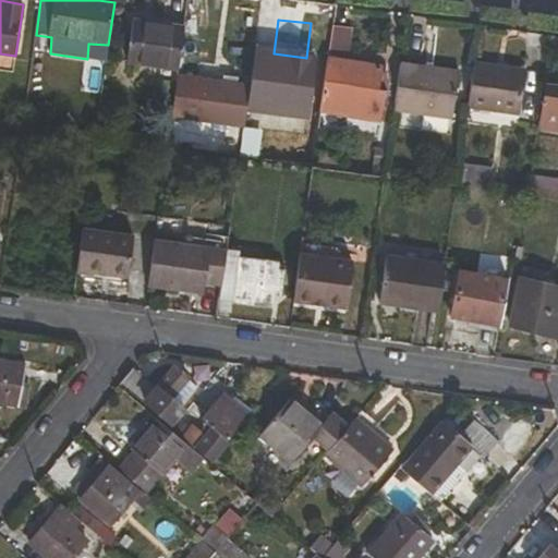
[(125,63),(178,70),(184,26),(132,21),(125,63)]
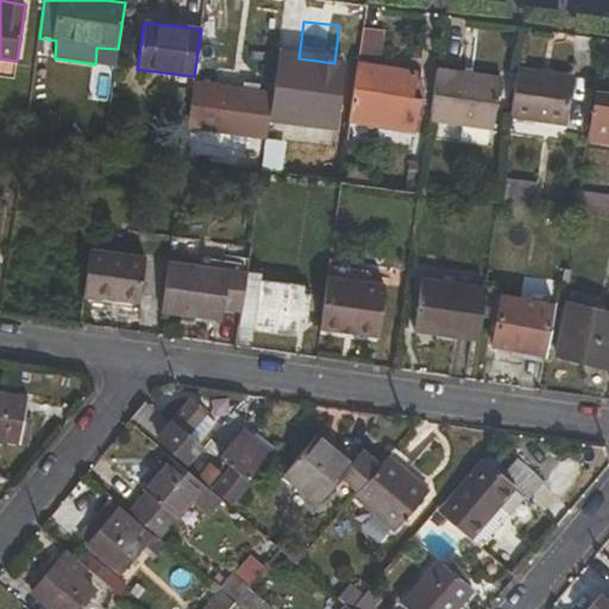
[(380,67),(383,31),(363,29),(350,124),(418,133),(421,99),(418,99),(422,73),(380,67)]
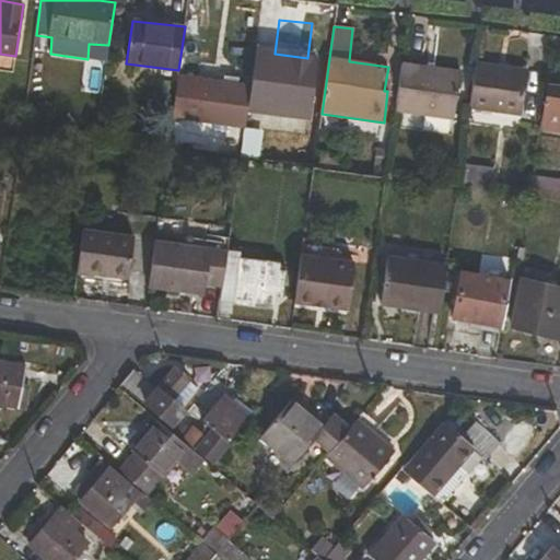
[(255,55),(251,86),(247,108),(307,117),(315,63),(255,55)]
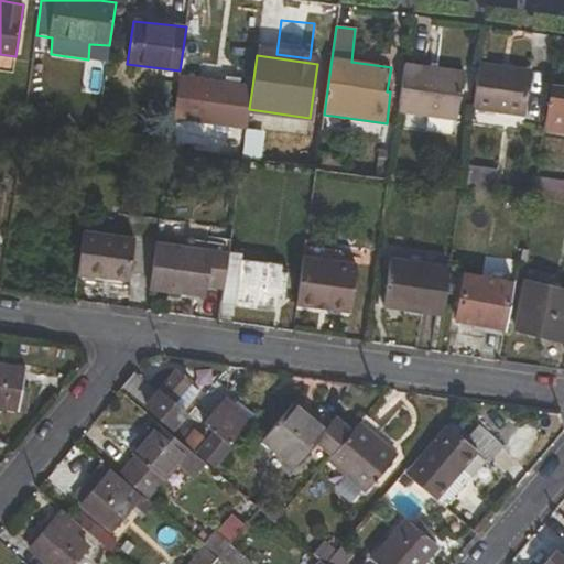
[(510,74),(511,67),(478,63),(472,108),(525,116),(531,77),(510,74)]
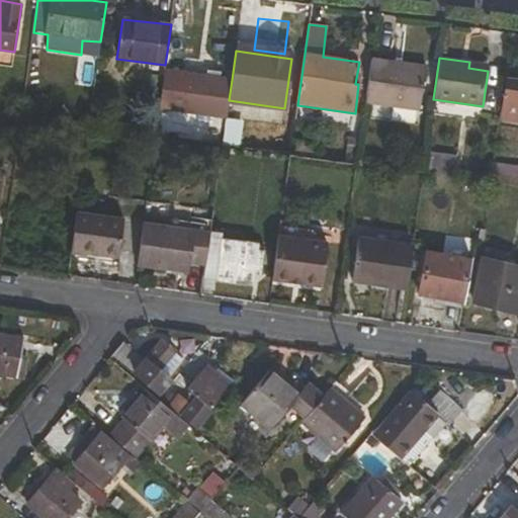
[(419,110),(425,67),(372,59),(366,103),(419,110)]
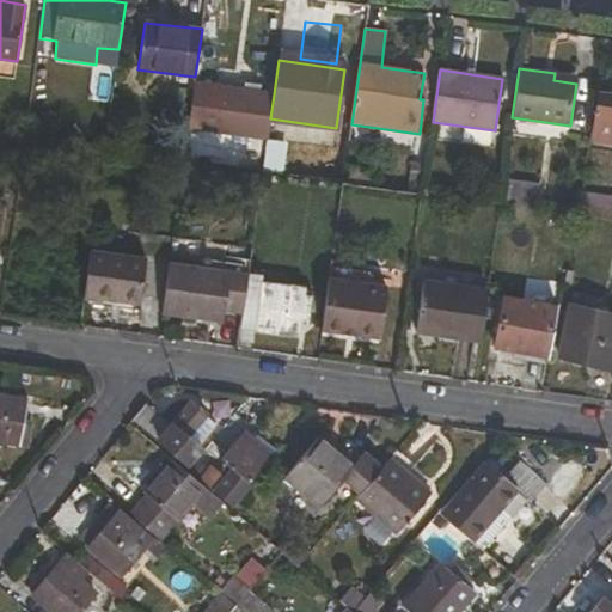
[(576,84),(577,78),(555,73),(554,80),(576,84)]
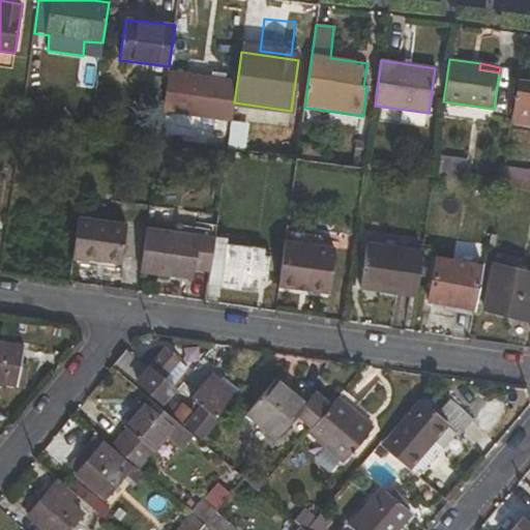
[(174,72),(169,70),(163,110),(169,112),(174,72)]
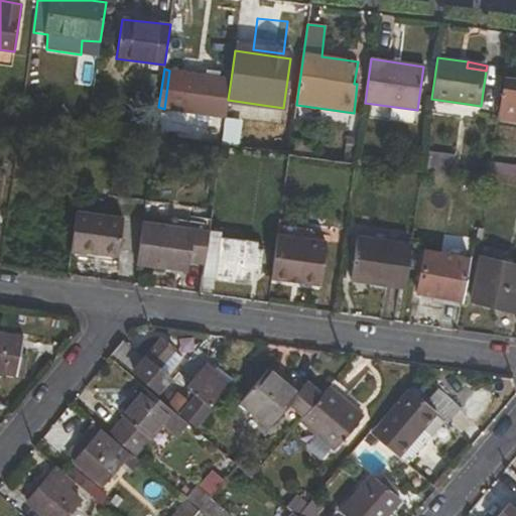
[(164,109),(226,118),(228,100),(231,80),(219,78),(207,76),(169,71),(164,109)]
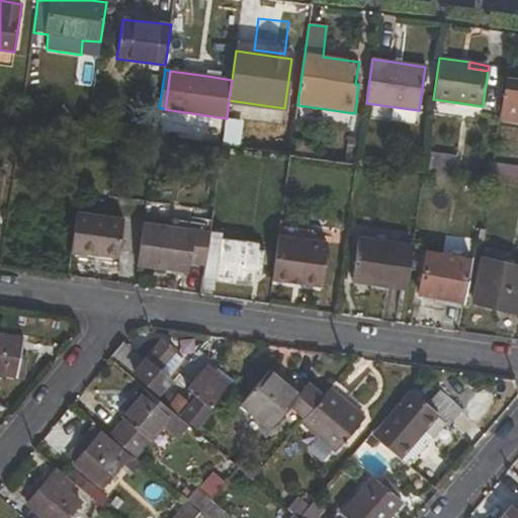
[(517,81),(505,79),(502,98),(506,99),(503,119),(517,121),(517,81)]
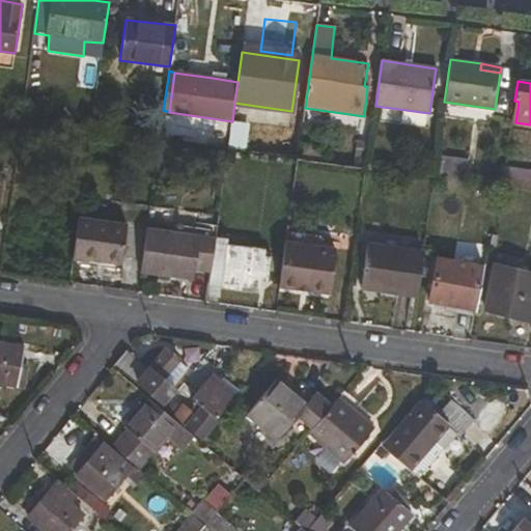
[(325,154),(303,150),(303,160),(325,163),(325,154)]
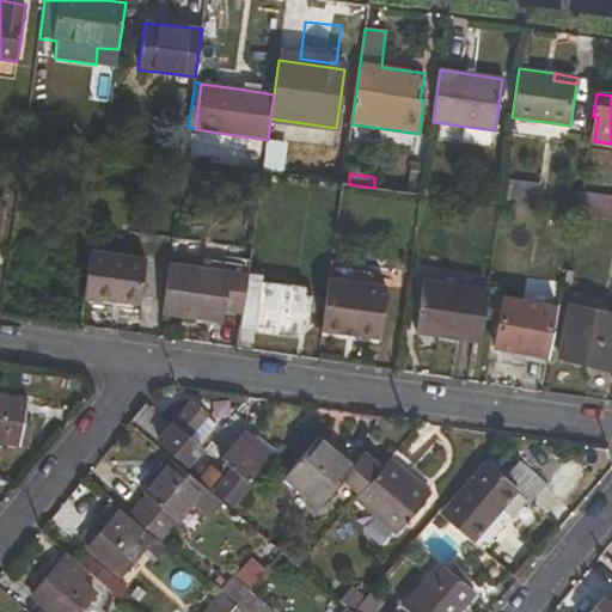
[(539,195),(501,189),(500,207),(537,212),(539,195)]
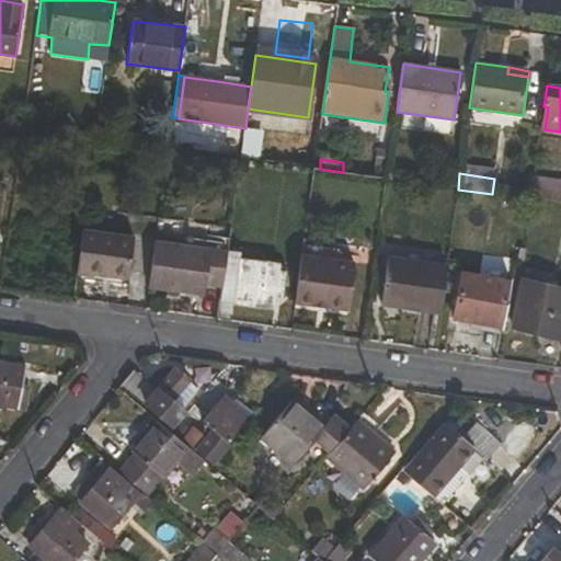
[(560,181),(534,178),(530,199),(560,204),(560,181)]
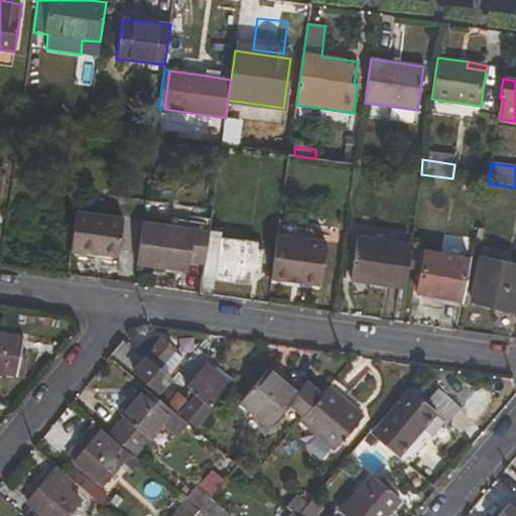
[(118,258),(123,219),(76,212),(71,251),(118,258)]
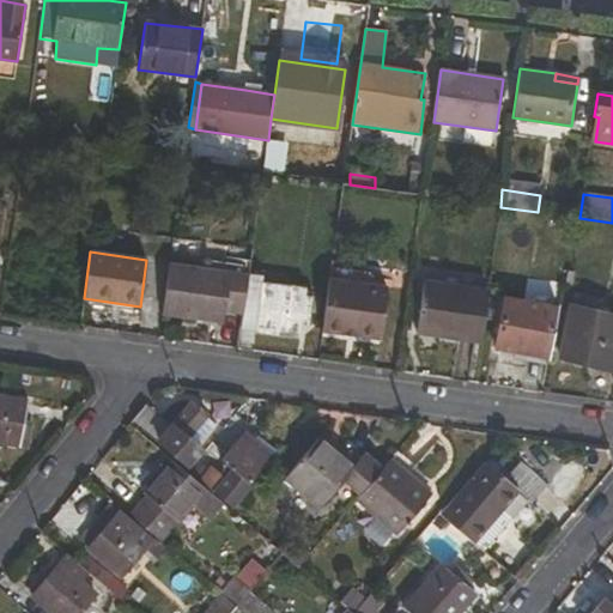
[(224,323),(231,273),(169,263),(162,314),(224,323)]
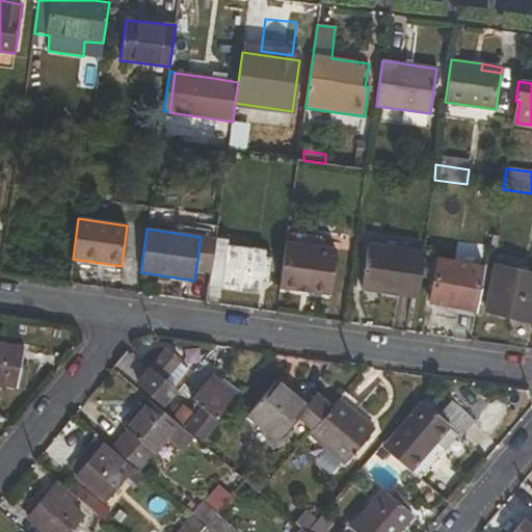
[(228,247),(229,239),(216,237),(210,285),(260,292),(261,281),(269,281),(271,261),(265,260),(266,253),(228,247)]
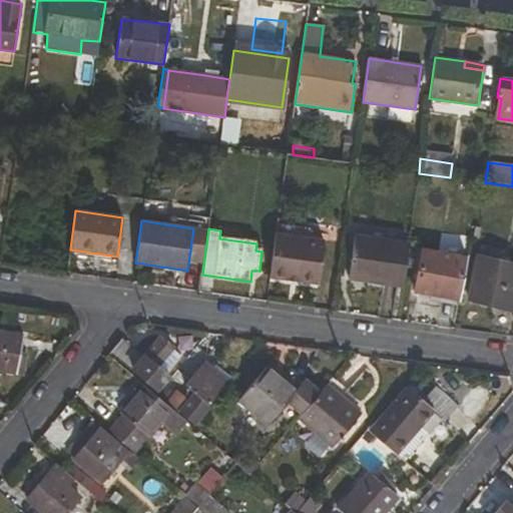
[(319,285),(325,240),(277,233),(270,278),(319,285)]
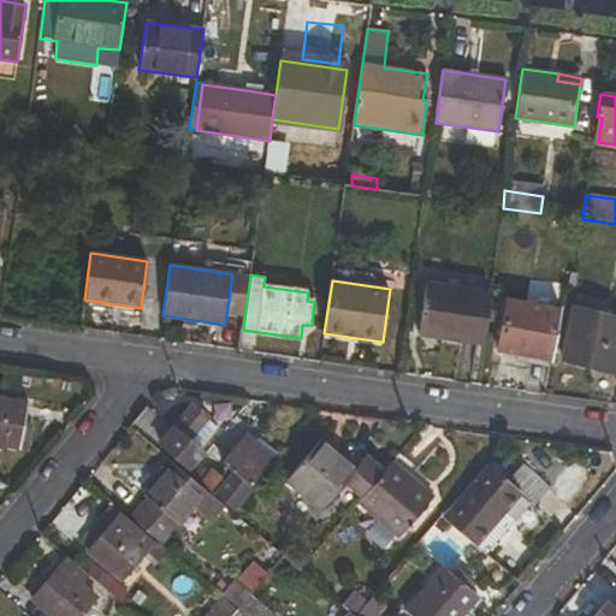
[(420,336),(484,345),(491,291),(427,283),(420,336)]
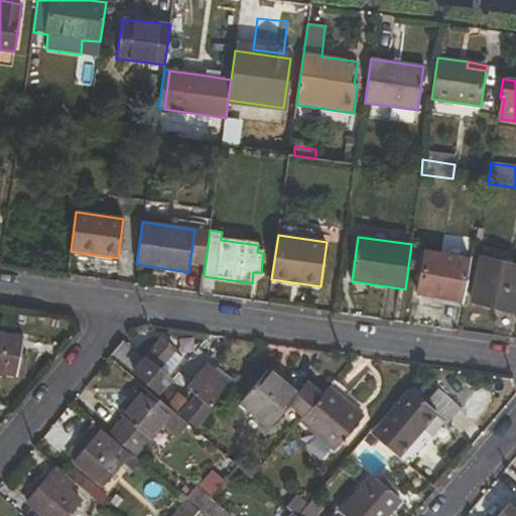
[(424,251),(417,293),(463,300),(469,257),(424,251)]
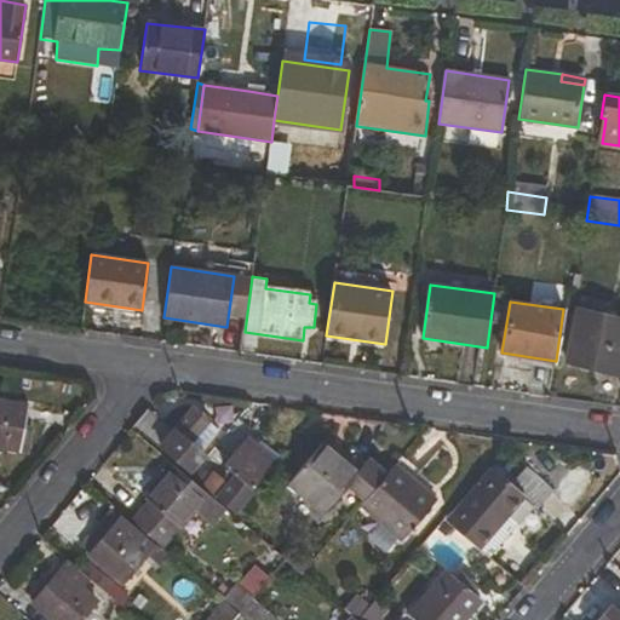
[(619,317),(577,309),(564,362),(619,374),(619,317)]
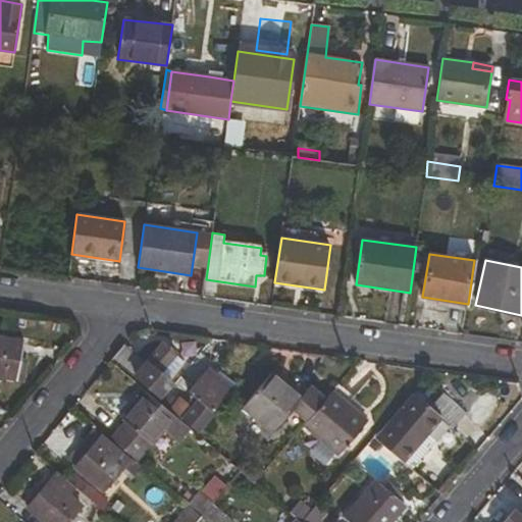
[(20,361),(24,340),(0,335),(0,378),(22,382),(25,363),(20,361)]
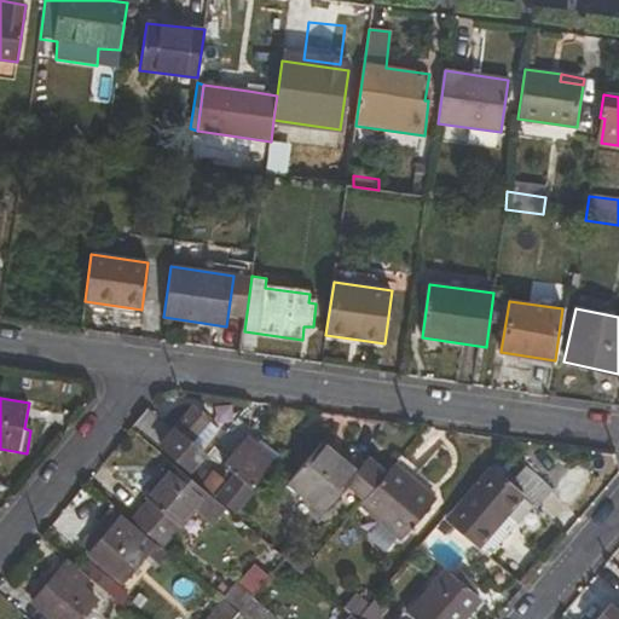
[(195,405),(173,431),(148,410),(136,426),(191,473),(206,457),(190,443),(191,440),(203,450),(221,427),(195,405)]
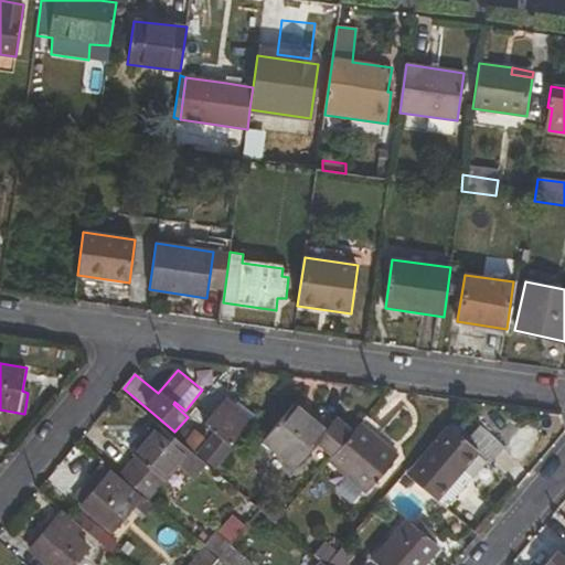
[(209,439),(198,429),(184,446),(205,465),(212,469),(254,418),(236,405),(234,406),(228,402),(222,407),(219,406),(204,424),(213,433),(209,439)]
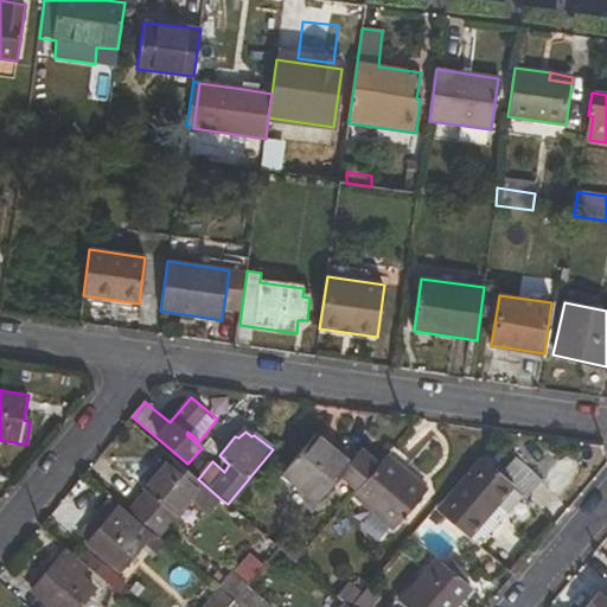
[(317,503),(342,477),(357,487),(377,466),(360,453),(352,461),(340,451),(338,452),(315,434),(282,473),(317,503)]
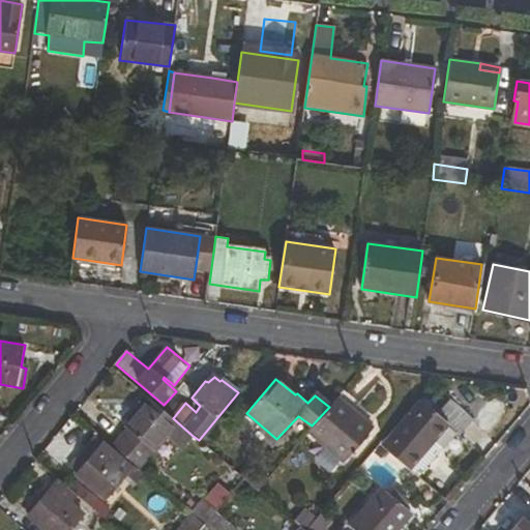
[(173,418),(162,409),(146,396),(122,428),(125,431),(111,447),(135,466),(141,471),(168,438),(181,449),(193,436),(173,418)]
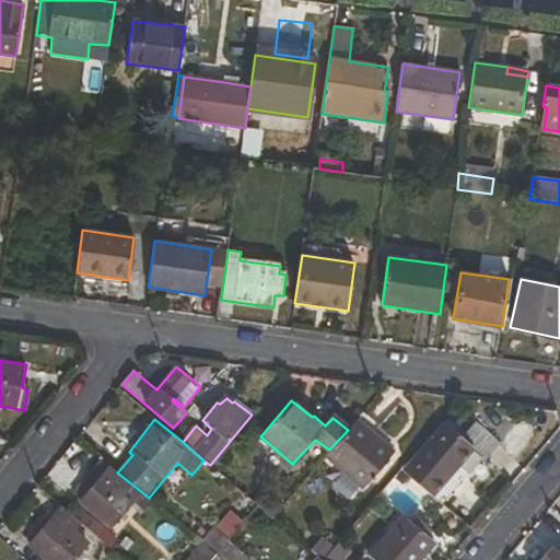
[(363,489),(395,453),(356,420),(348,430),(329,450),(326,456),(363,489)]
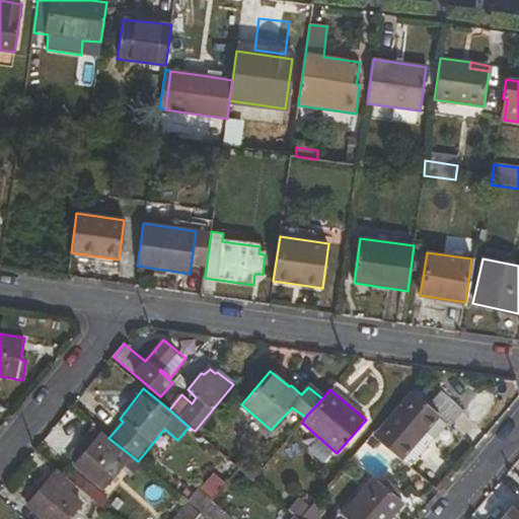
[(375,430),(371,435),(409,466),(433,439),(424,431),(437,415),(449,425),(459,410),(440,393),(427,408),(411,393),(378,432),(375,430)]
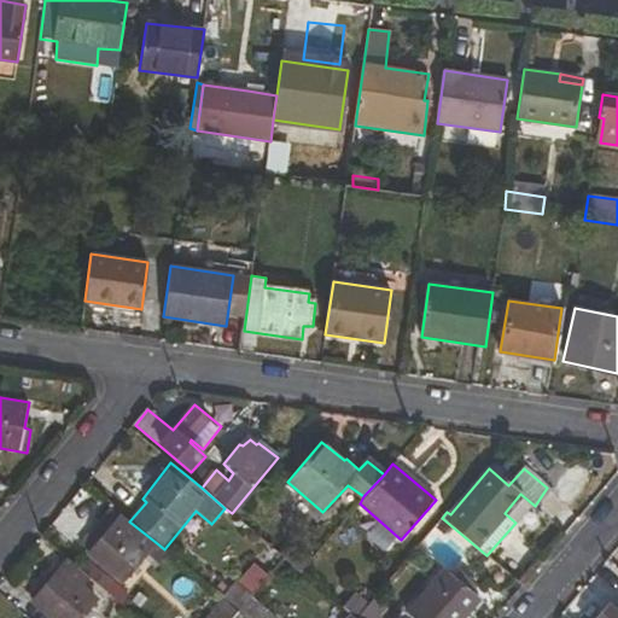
[(88,553),(124,583),(157,543),(129,522),(114,506),(93,531),(100,538),(88,553)]
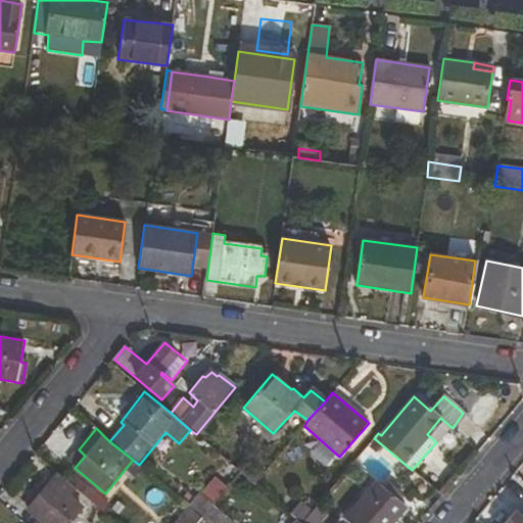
[(68,522),(83,507),(70,496),(76,489),(58,474),(27,511),(41,522),(68,522)]
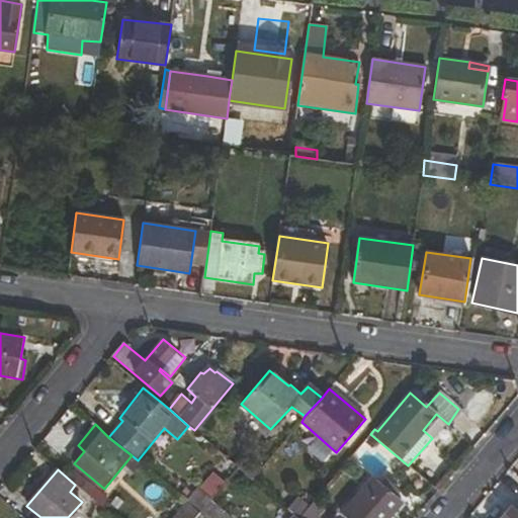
[(199,491),(210,500),(225,483),(213,473),(199,491)]
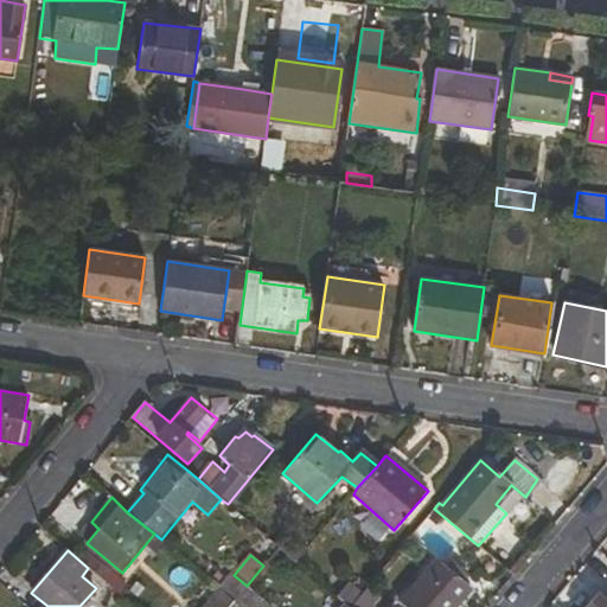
[(404,606),(457,606),(472,589),(434,558),(398,601),(404,606)]
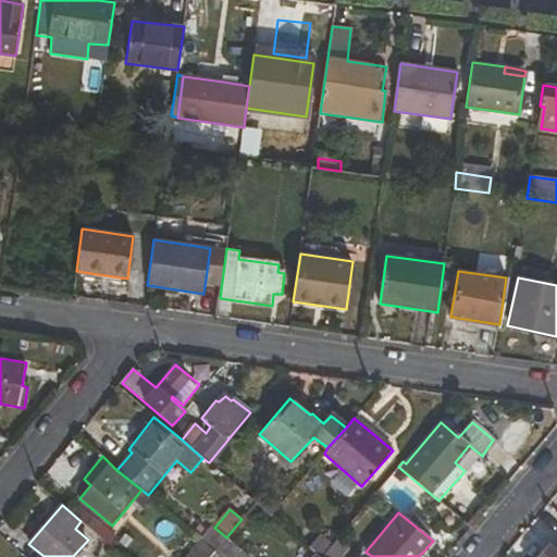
[(214,528),(212,525),(200,540),(214,552),(226,537),(214,528)]
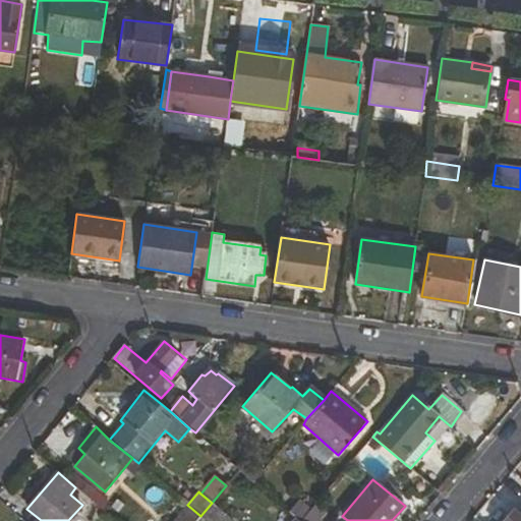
[(320,520),(328,512),(317,502),(300,520),(320,520)]
